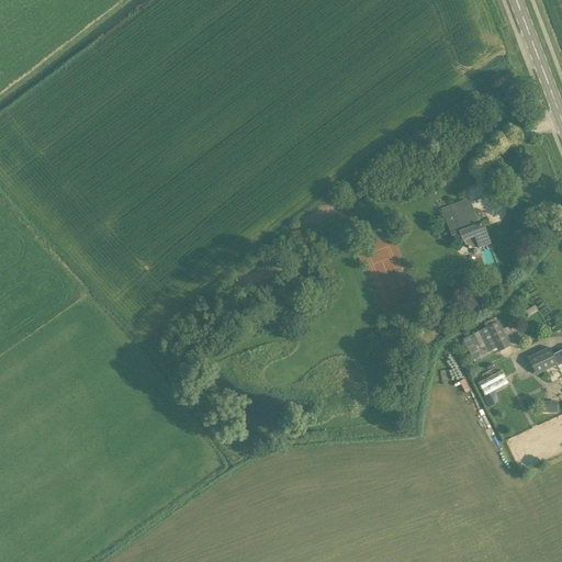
[(476,247),(478,247),(489,243),(482,223),(476,225),(474,220),(476,220),(469,199),(441,210),(451,236),(460,233),(463,242),(464,244),(465,245),(468,246),(469,247),(470,247),(472,247),(473,247),(474,247),(476,247)]
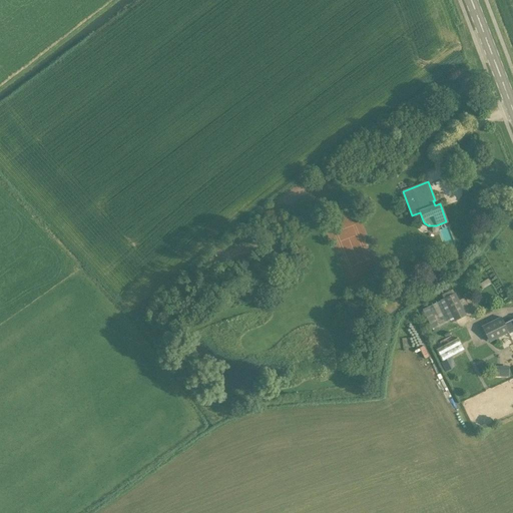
[(482,288),(491,284),(488,280),(480,284),(482,288)]
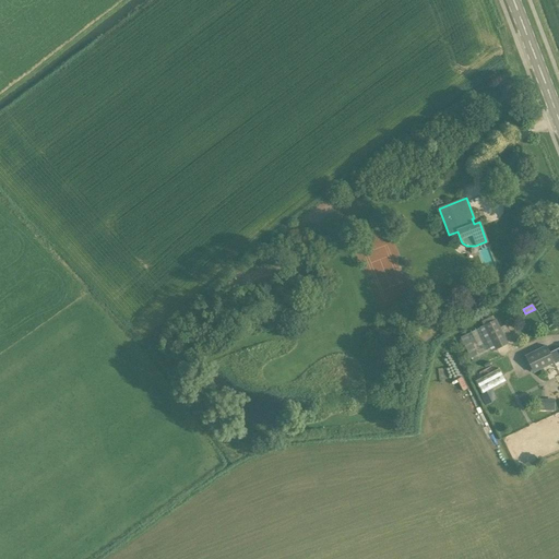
[(495,351),(508,344),(506,340),(512,337),(506,325),(500,329),(496,319),(483,325),(495,351)]
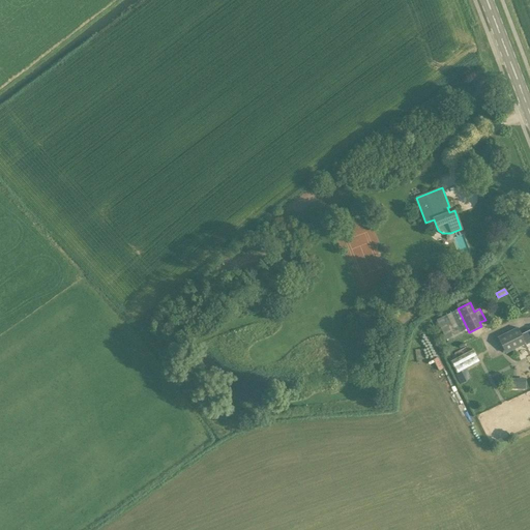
[(525,346),(529,343),(529,329),(521,333),(518,327),(497,337),(505,354),(525,344),(525,346)]
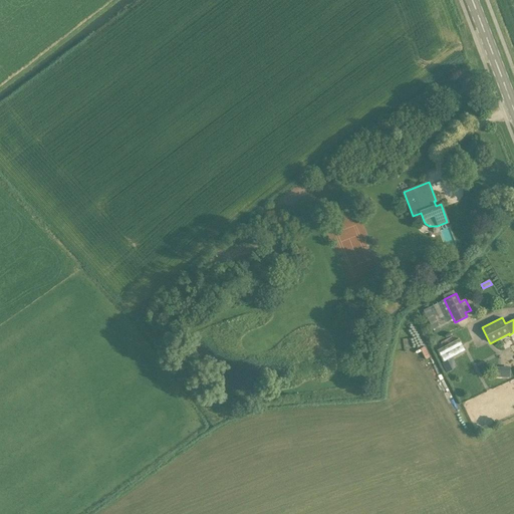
[(464,350),(458,339),(438,349),(443,361),(464,350)]
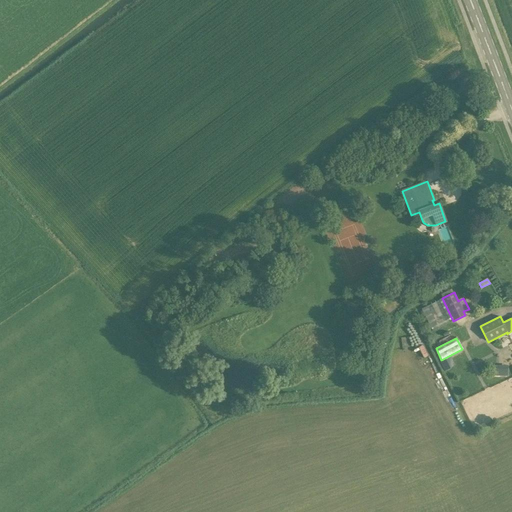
[(444,371),(450,368),(445,359),(439,362),(444,371)]
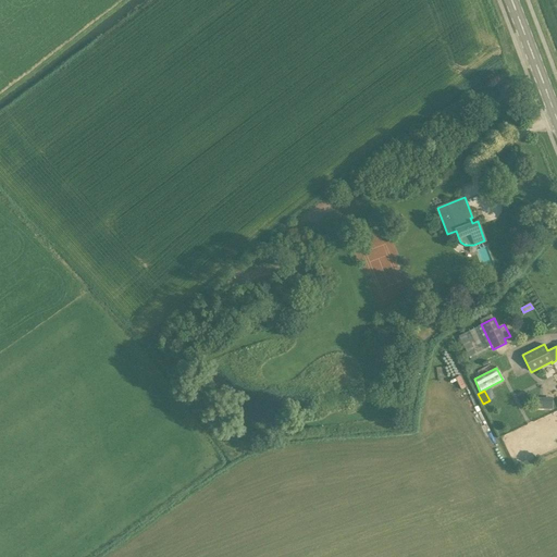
[(553,400),(537,399),(536,408),(553,409),(553,400)]
